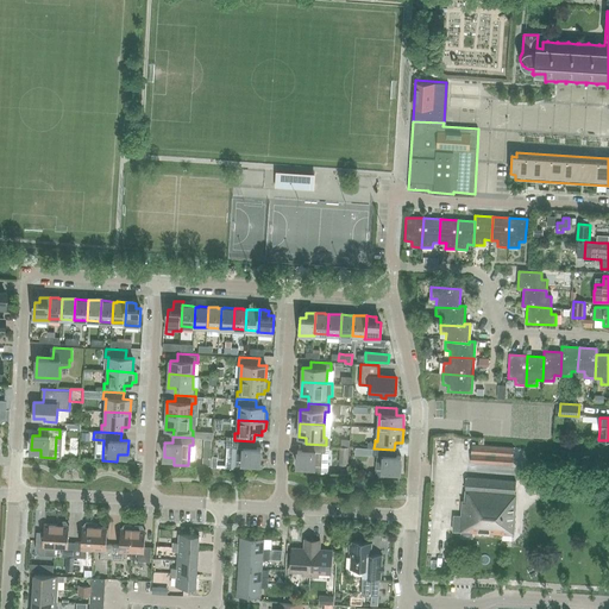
[(253,441),(234,440),(226,439),(226,447),(237,447),(236,469),(250,469),(250,462),(261,463),(262,449),(253,447),(253,441)]
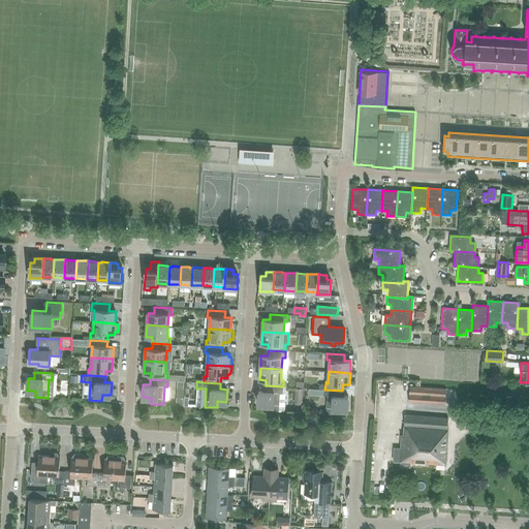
[(283,386),(266,385),(266,392),(258,392),(258,404),(267,404),(267,410),(279,411),(280,393),(283,394),(283,386)]
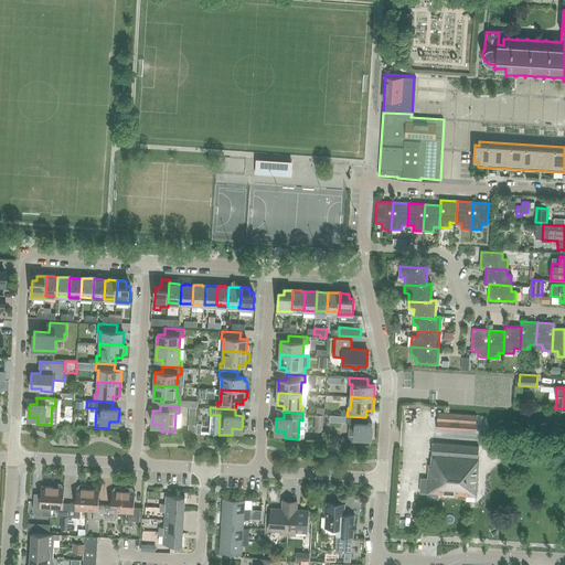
[(437,429),(476,432),(477,416),(438,413),(437,429)]
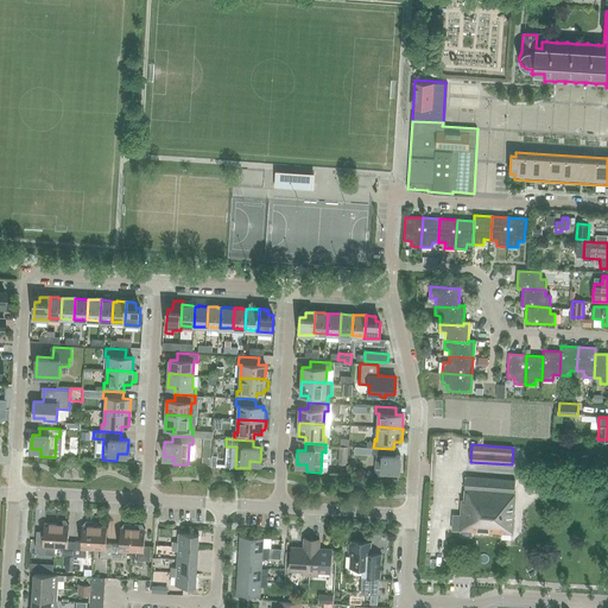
[(348,463),(349,447),(341,445),(340,445),(339,463),(348,463)]
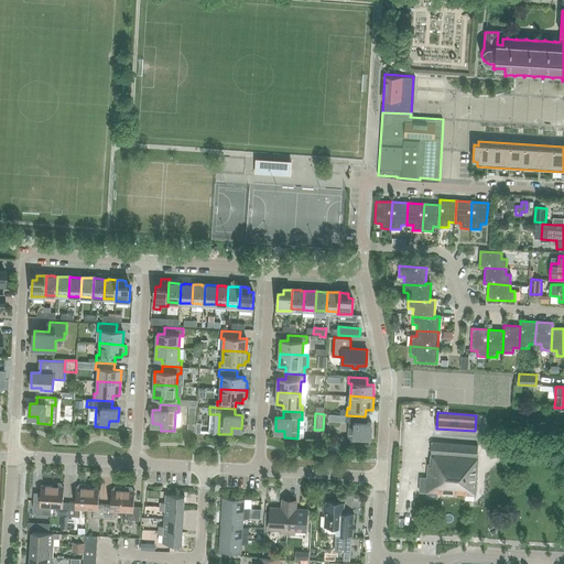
[(365,416),(346,415),(346,422),(349,422),(348,442),(361,442),(361,435),(371,436),(371,423),(365,422),(365,416)]
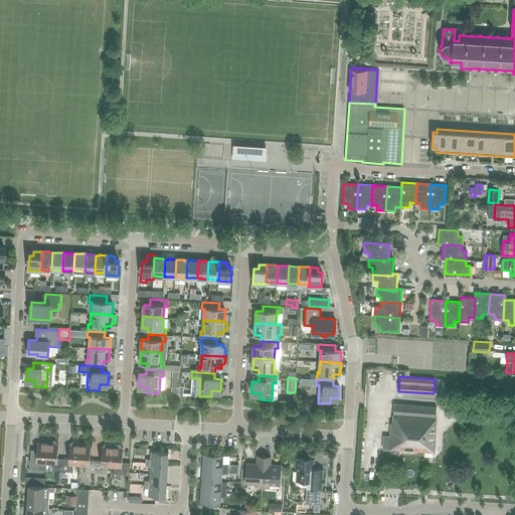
[(384,443),(383,449),(435,452),(437,417),(436,417),(437,406),(394,403),(393,423),(391,422),(390,444),(384,443)]
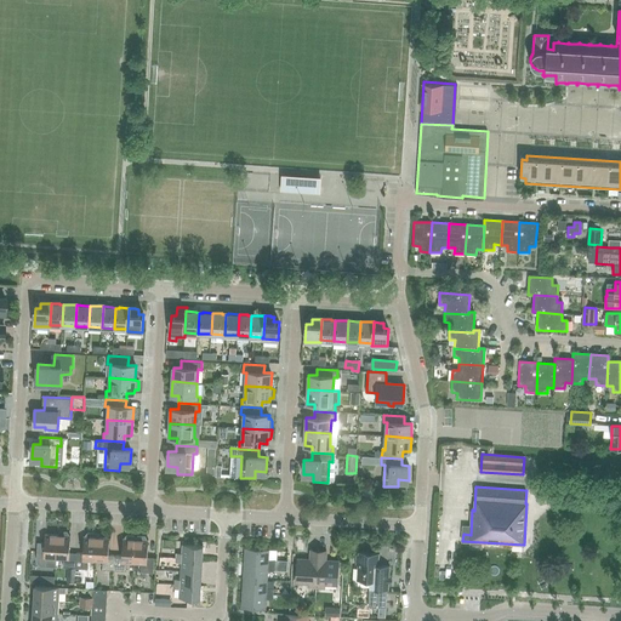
[(62,568),(75,568),(75,553),(69,553),(70,536),(68,536),(68,534),(67,533),(60,531),(58,533),(58,535),(57,535),(56,559),(62,559),(62,568)]
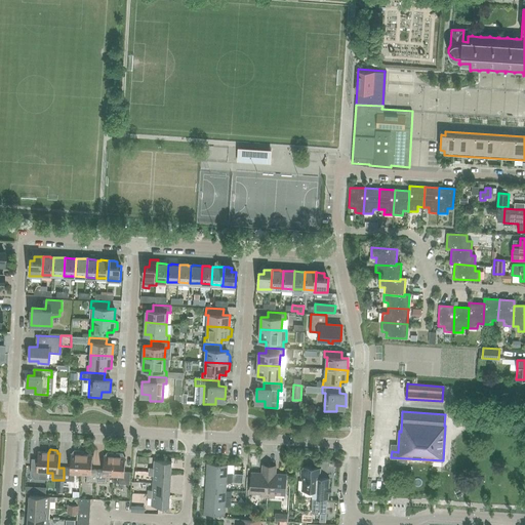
[(74,475),(80,475),(81,454),(81,452),(80,451),(74,450),(73,452),(73,453),(71,453),(70,468),(64,468),(64,480),(74,481),(74,475)]
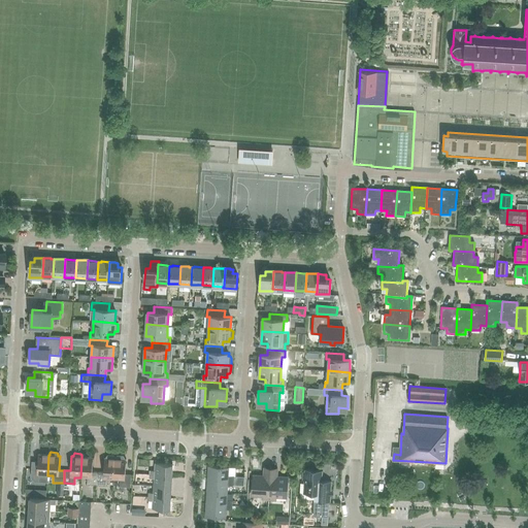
[(31,465),(31,482),(47,483),(47,475),(48,455),(38,454),(38,458),(32,458),(31,465)]
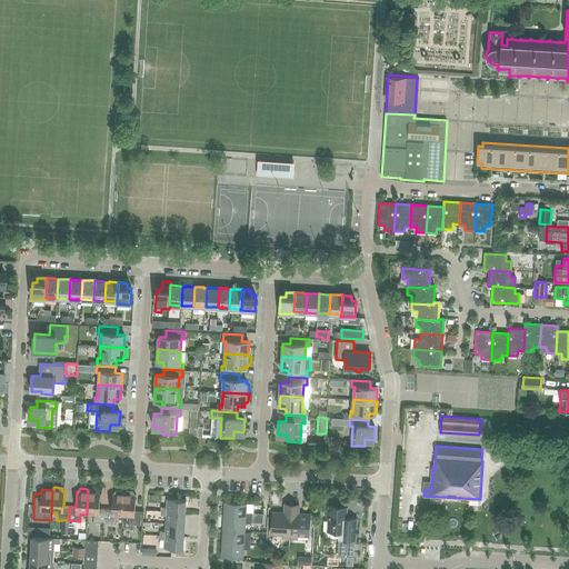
[(116,516),(122,517),(125,495),(123,495),(123,492),(122,491),(116,490),(115,492),(115,493),(112,493),(111,509),(106,509),(105,522),(116,523),(116,516)]
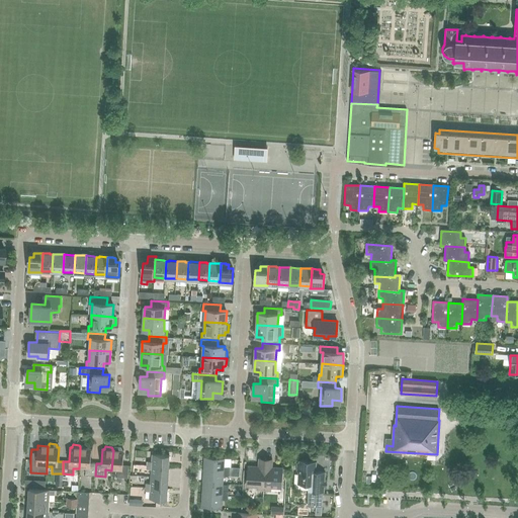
[(113,450),(111,470),(117,470),(116,478),(127,478),(128,465),(122,464),(123,450),(121,450),(121,449),(120,447),(115,447),(113,448),(113,450)]
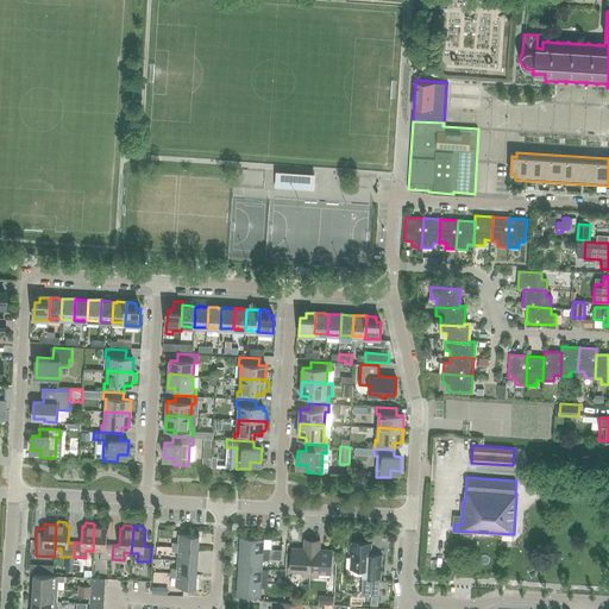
[(100,559),(112,559),(113,545),(106,545),(107,528),(94,527),(93,551),(100,551),(100,559)]
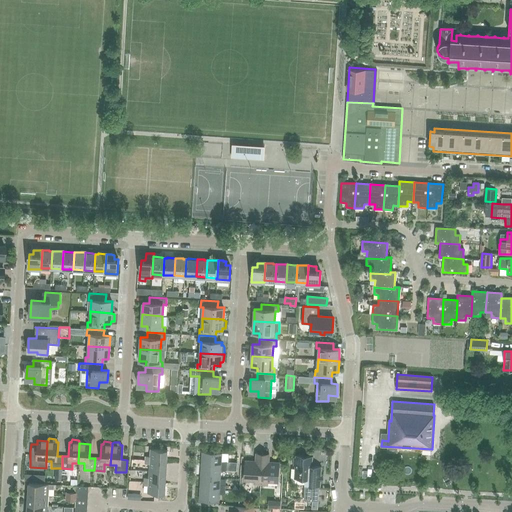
[(146,456),(145,460),(167,461),(167,450),(151,449),(150,456),(146,456)]
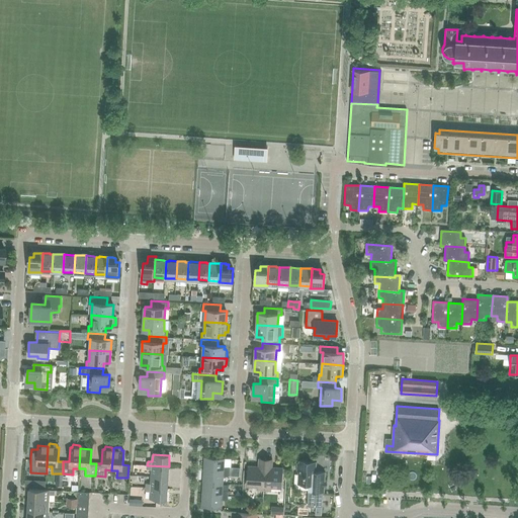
[(204,457),(204,469),(230,471),(230,467),(224,466),(225,458),(204,457)]
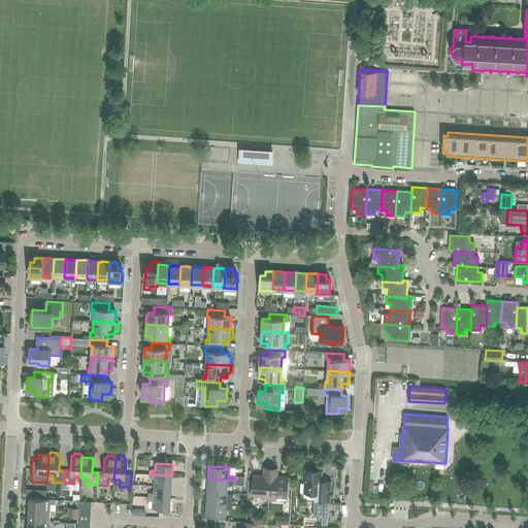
[(262,499),(269,499),(270,468),(264,467),(263,475),(253,475),(252,496),(262,496),(262,499)]
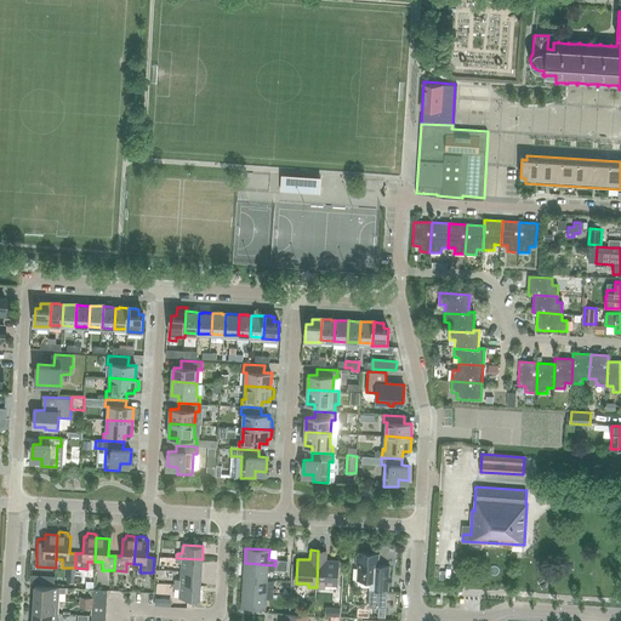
[(318,551),(317,587),(324,588),(324,585),(337,586),(339,562),(325,560),(326,551),(318,551)]
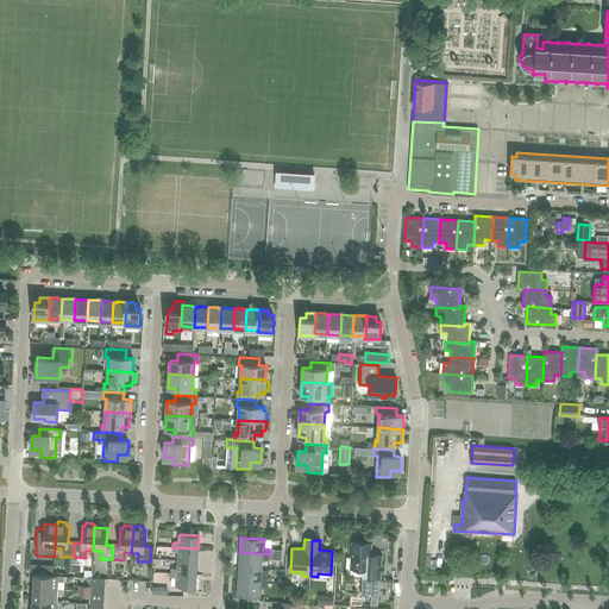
[(352,542),(352,545),(350,545),(350,553),(351,553),(351,569),(363,569),(360,595),(378,596),(380,578),(381,572),(383,572),(383,567),(381,567),(382,556),(370,556),(371,544),(352,542)]
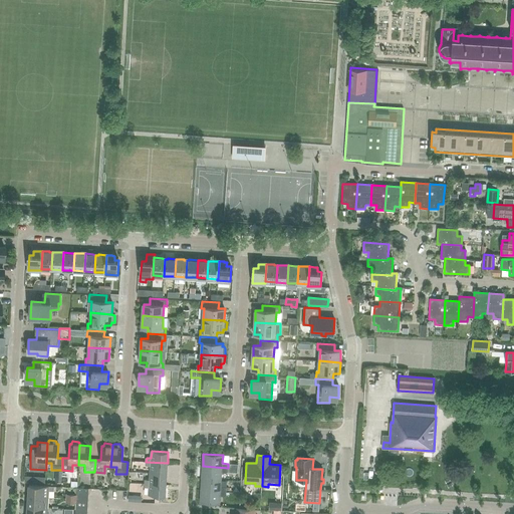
[(151,466),(150,473),(167,474),(168,463),(146,462),(146,466),(151,466)]
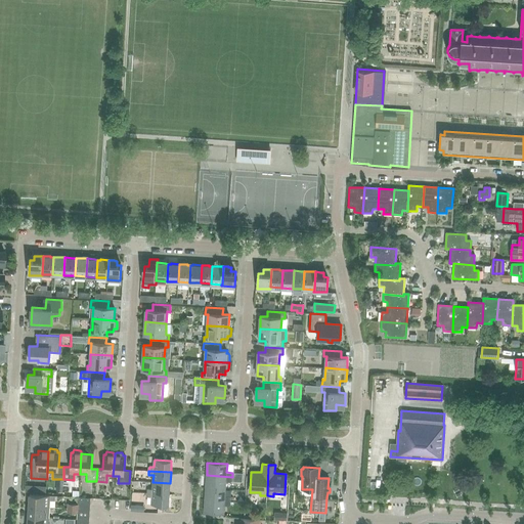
[(207,475),(206,487),(225,489),(226,481),(232,481),(232,477),(207,475)]
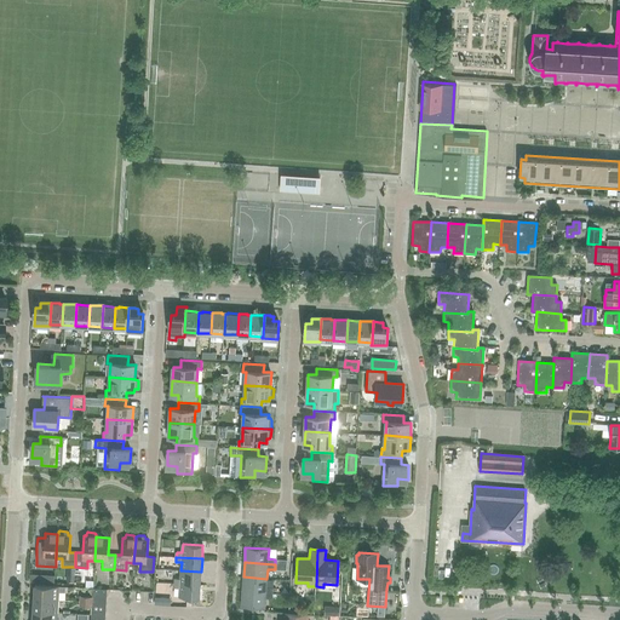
[(174,578),(174,583),(200,585),(201,572),(181,570),(181,579),(174,578)]
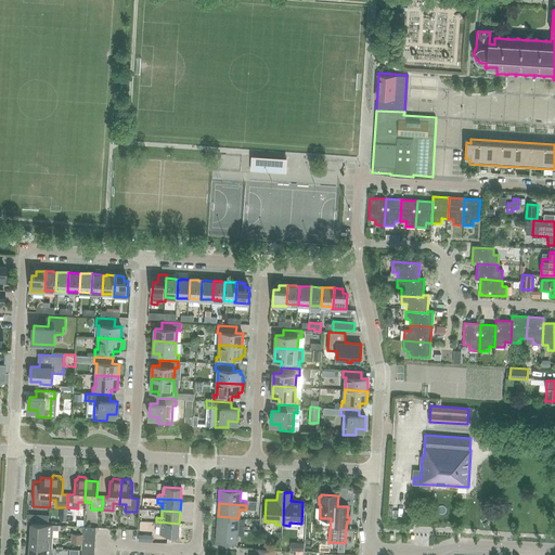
[(218,516),(217,529),(244,531),(245,527),(239,526),(239,518),(218,516)]
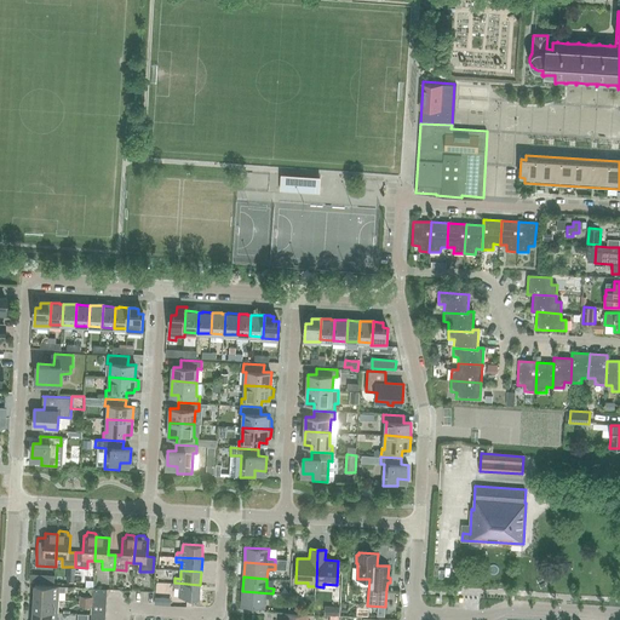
[(200,585),(174,583),(174,587),(179,587),(179,597),(200,598),(200,585)]
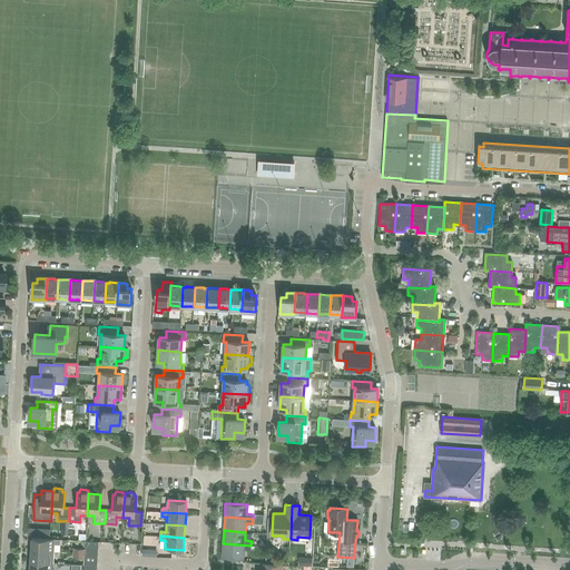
[(31,538),(31,550),(53,551),(53,544),(60,544),(60,540),(53,539),(31,538)]
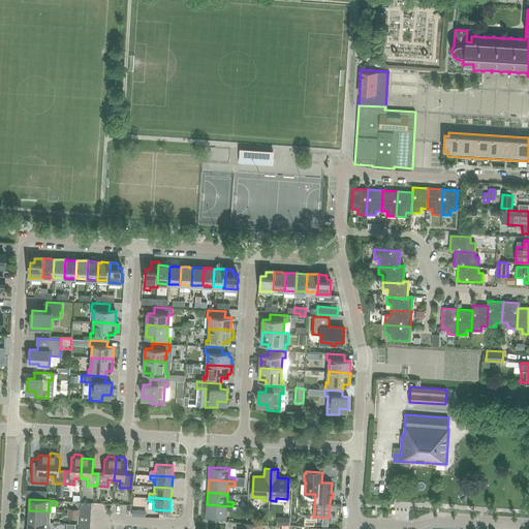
[(232,506),(207,504),(206,518),(226,519),(226,510),(232,510),(232,506)]
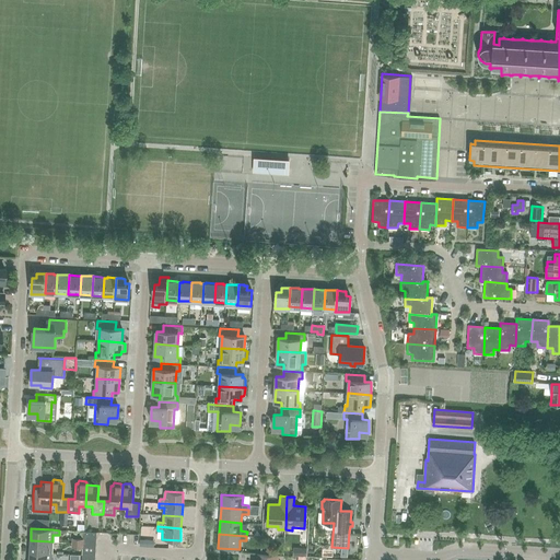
[(31,540),(30,552),(51,553),(53,541),(31,540)]
